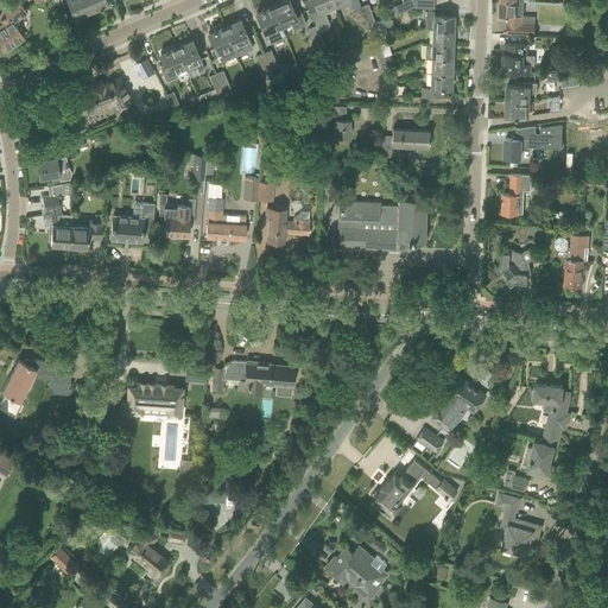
[(18,20),(17,18),(26,12),(18,0),(11,0),(1,7),(8,17),(1,21),(4,24),(0,25),(0,27),(0,29),(0,44),(4,50),(23,38),(16,29),(16,26),(17,25),(18,20)]
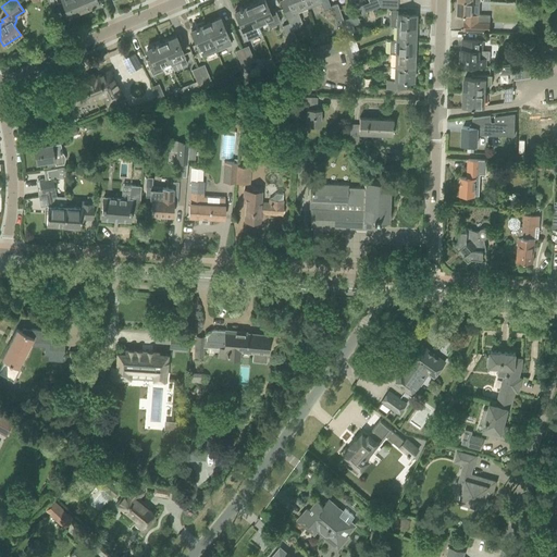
[(56,0),(58,4),(62,2),(69,16),(83,10),(78,0),(56,0)]
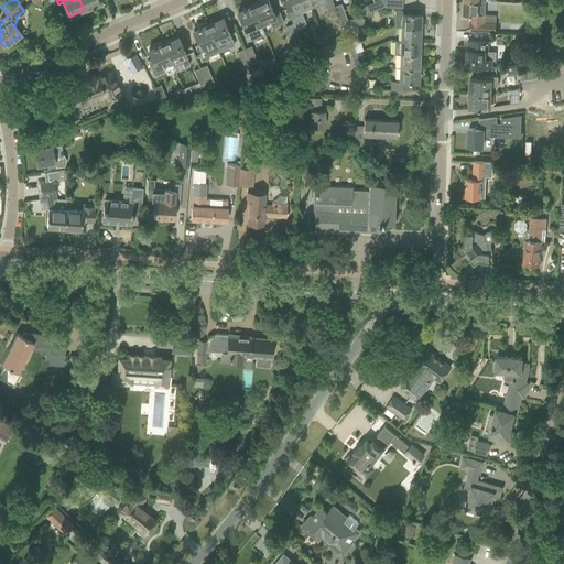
[(79,0),(84,10),(99,3),(97,0),(79,0)]
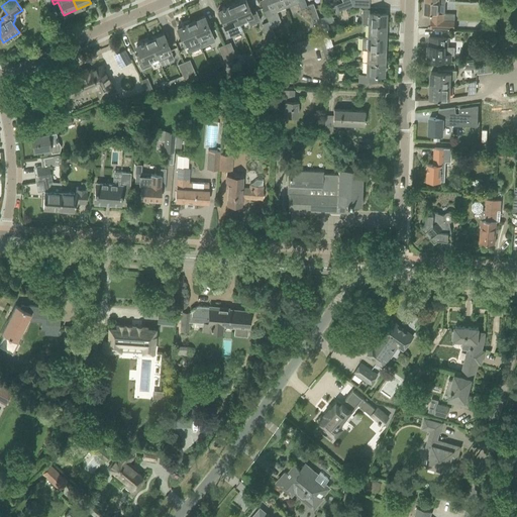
[(244,0),(241,0),(231,5),(238,22),(246,18),(248,24),(260,20),(255,10),(253,11),(251,6),(248,8),(244,0)]
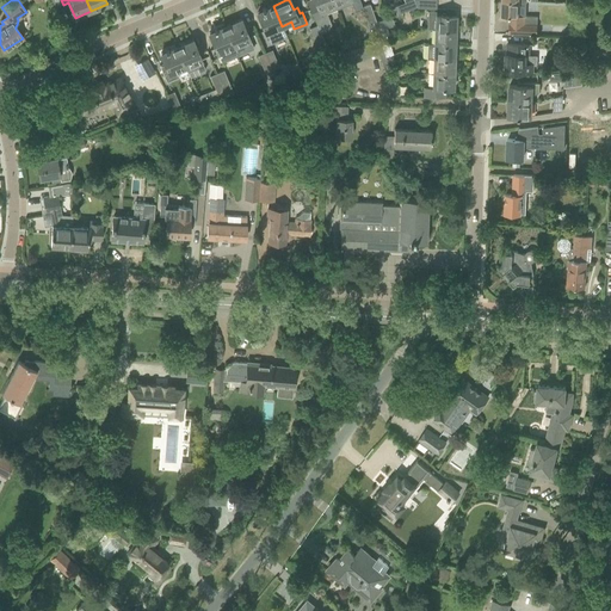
[(314,0),(316,4),(308,7),(316,26),(319,29),(323,28),(323,25),(325,24),(328,18),(326,14),(337,10),(332,0),(314,0)]
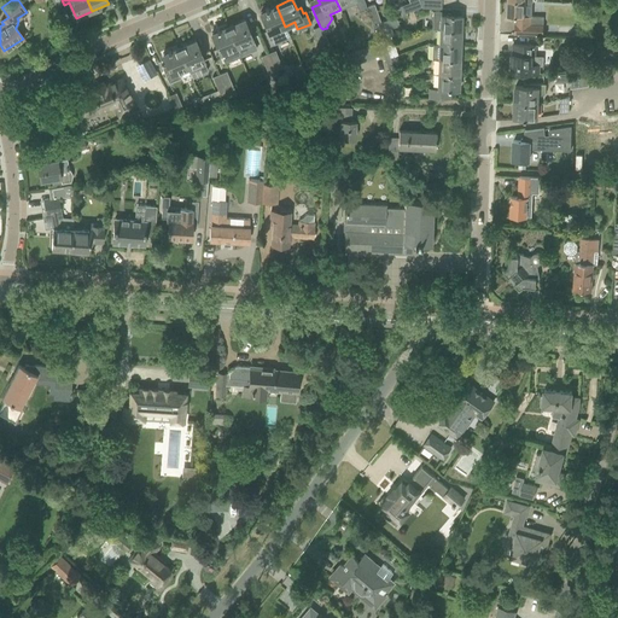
[(336,0),(340,10),(355,4),(359,12),(366,10),(367,9),(367,7),(363,0),(336,0)]
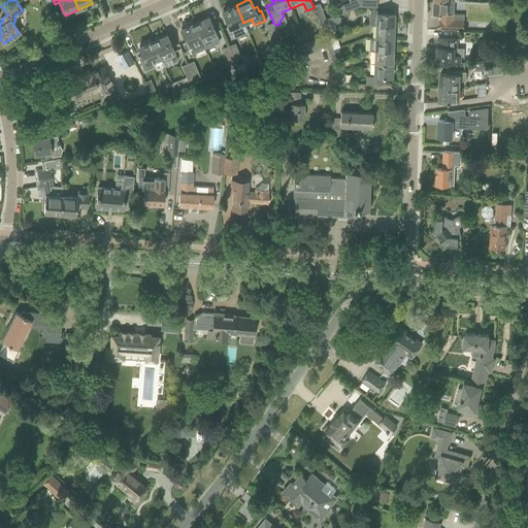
[(349,0),(353,8),(359,6),(356,0),(349,0)]
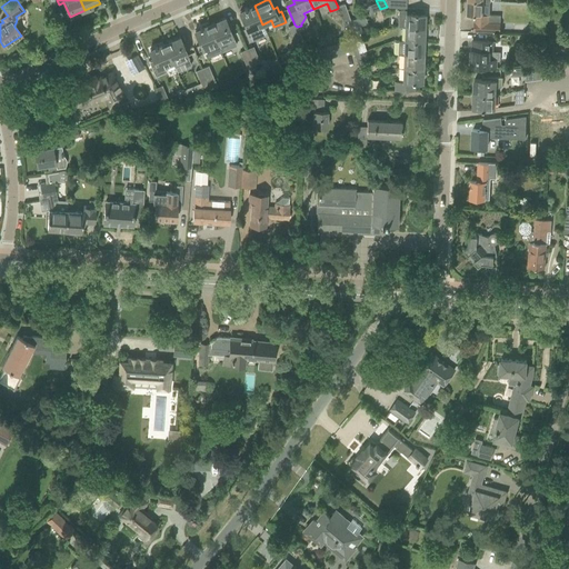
[(483,1),(467,0),(467,15),(475,16),(475,21),(473,21),(473,32),(499,33),(500,16),(482,15),(483,1)]
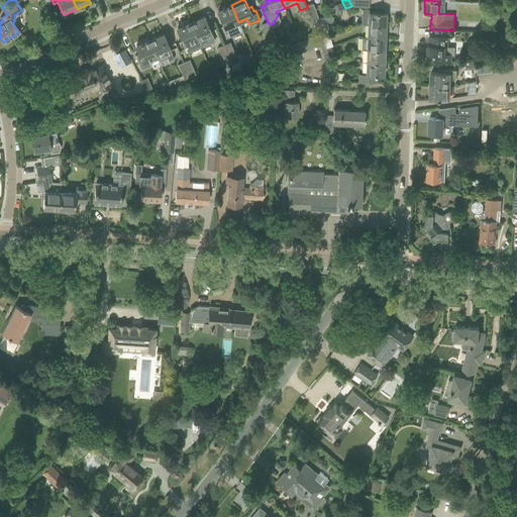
[(307,7),(306,8),(311,20),(311,21),(312,21),(312,20),(315,19),(315,20),(318,19),(318,18),(313,4),(307,6),(307,7)]
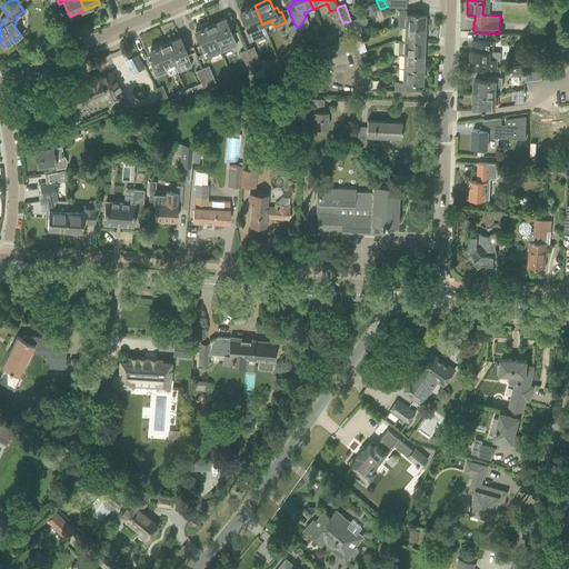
[(262,25),(255,6),(239,11),(252,41),(252,39),(266,33),(262,25)]
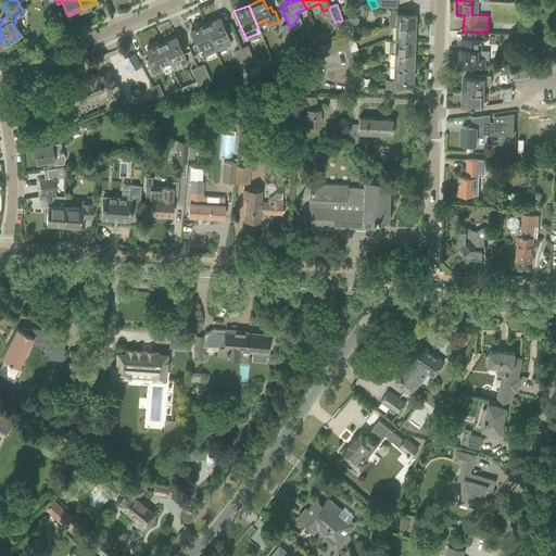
[(415,14),(396,13),(396,11),(389,11),(389,27),(395,27),(414,27),(415,14)]
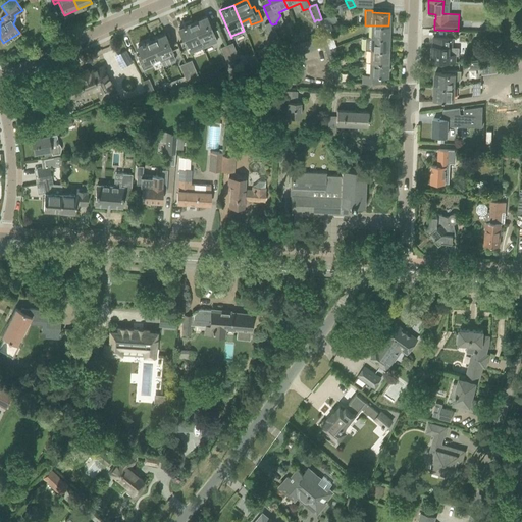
[(206,16),(192,22),(199,40),(203,47),(203,48),(216,42),(213,34),(210,25),(206,16)]
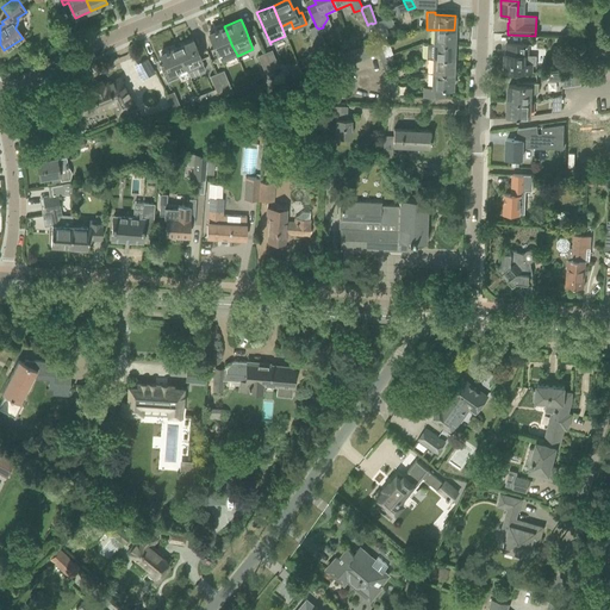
[(372,24),(374,29),(378,39),(388,36),(383,20),(375,23),(372,24)]
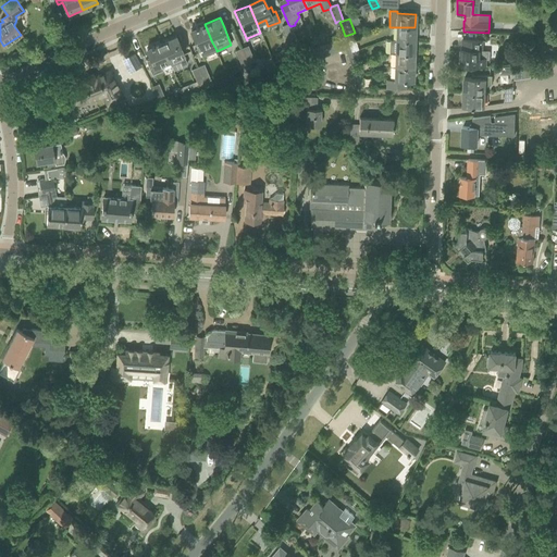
[(195,28),(190,29),(201,57),(217,50),(212,42),(205,24),(197,27),(197,26),(194,27),(195,28)]
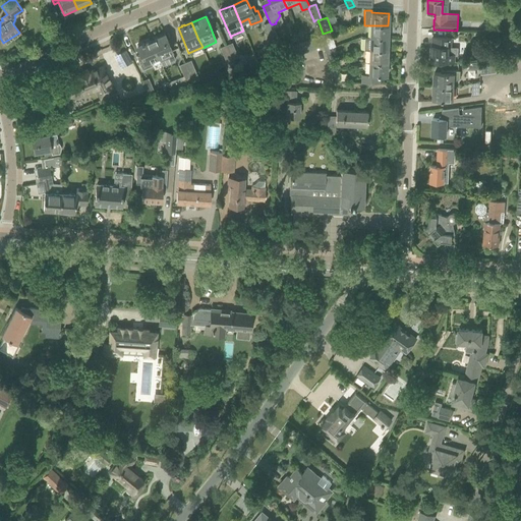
[(272,24),(270,22),(264,25),(272,45),(279,42),(272,24)]
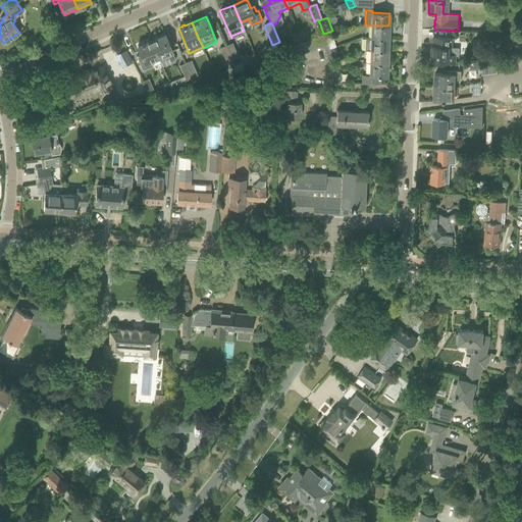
[(371,25),(371,38),(388,39),(388,25),(371,25)]
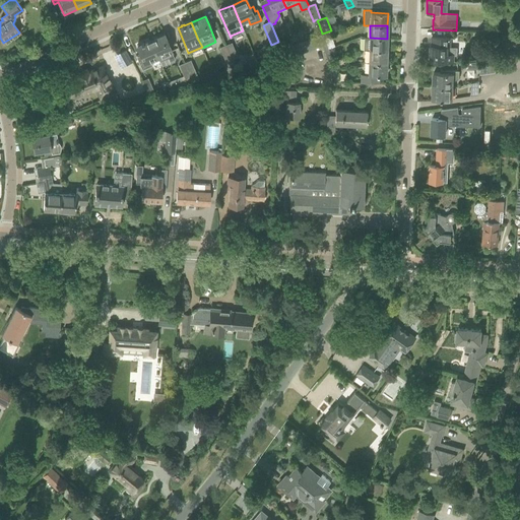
[(519,45),(519,34),(509,33),(509,44),(519,45)]
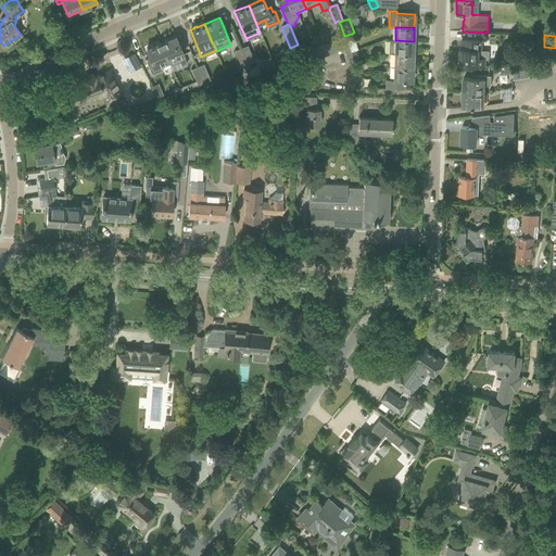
[(175,36),(161,42),(168,61),(171,66),(178,63),(180,66),(186,64),(185,60),(182,54),(179,47),(175,36)]
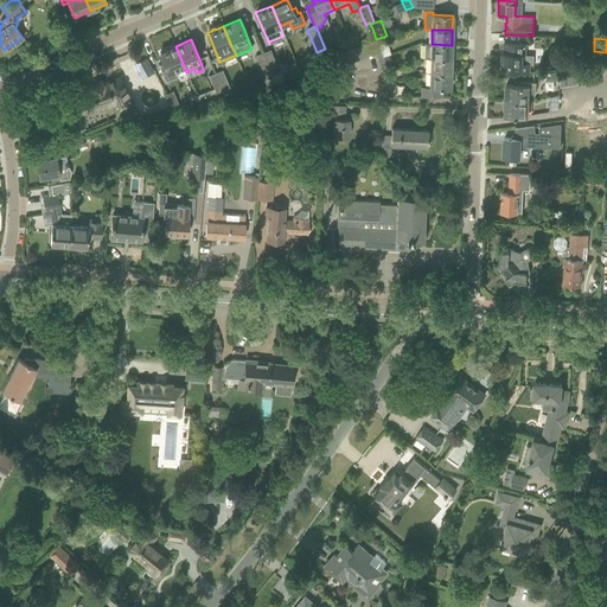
[(371,42),(363,45),(366,56),(376,52),(375,52),(371,42)]
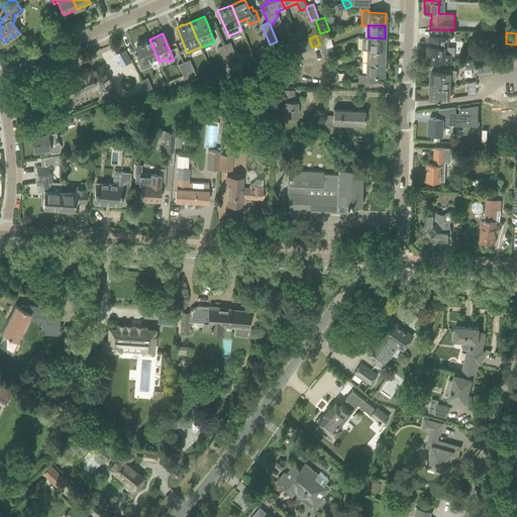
[(360,37),(360,49),(367,50),(367,49),(384,50),(385,38),(368,37),(360,37)]
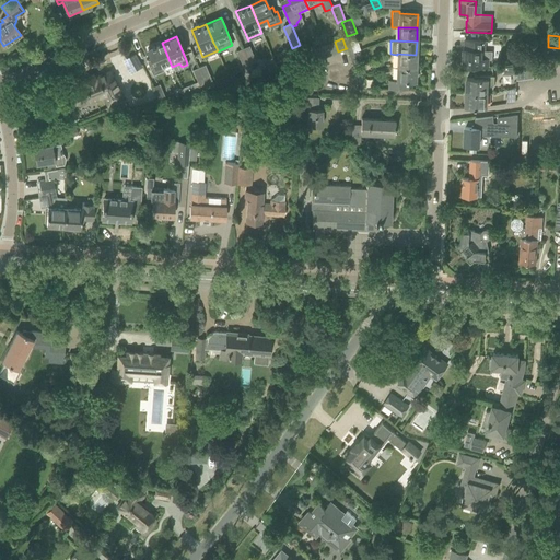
[(485,42),(475,42),(464,41),(464,50),(463,50),(462,65),(480,66),(480,63),(488,65),(488,59),(481,59),(481,50),(483,51),(485,42)]
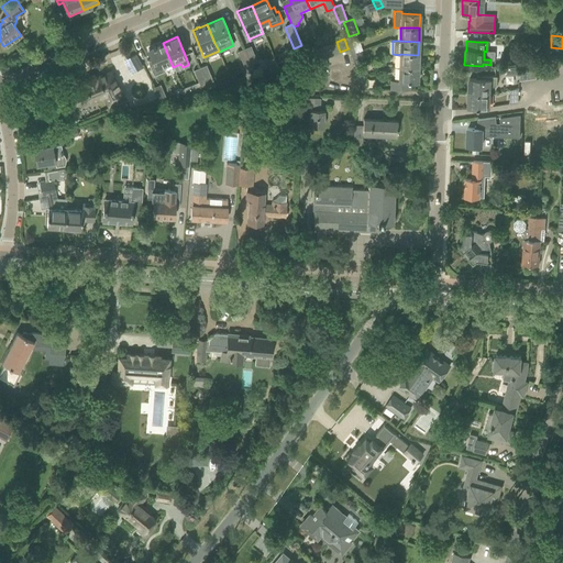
[(337,42),(329,44),(332,55),(340,52),(337,42)]
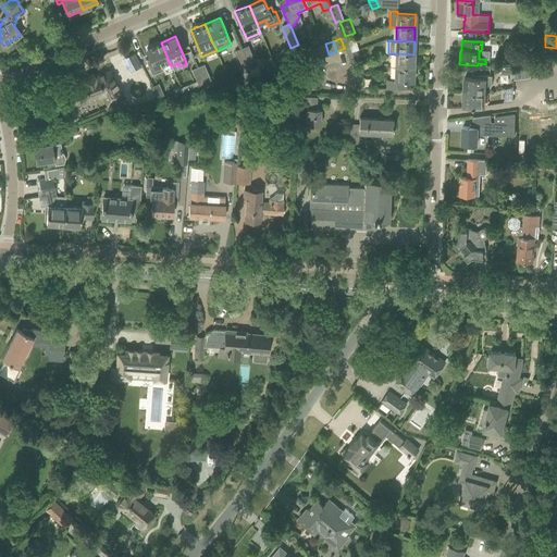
[(146,59),(145,60),(151,75),(157,72),(162,70),(160,64),(169,61),(161,42),(146,49),(150,59),(147,60),(146,59)]
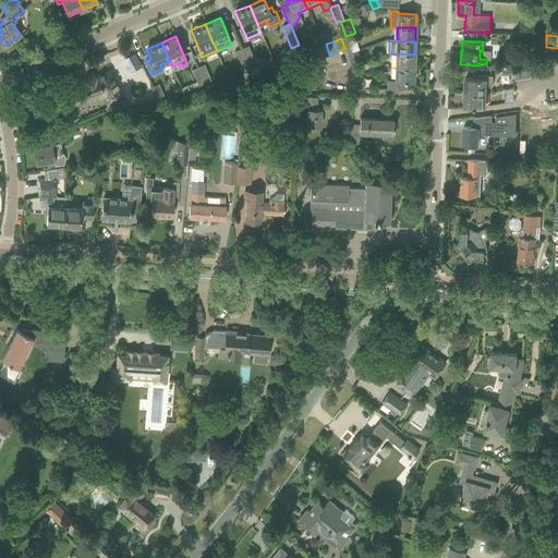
[(329,55),(326,44),(318,47),(322,58),(329,55)]
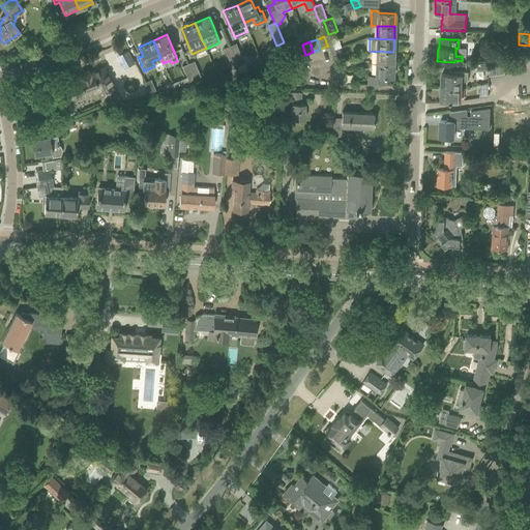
[(235,43),(229,47),(236,61),(241,59),(235,43)]
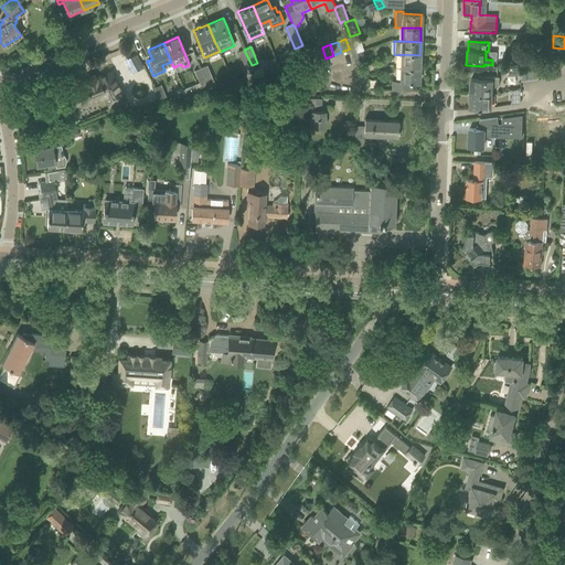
[(322,48),(315,51),(318,61),(326,59),(322,48)]
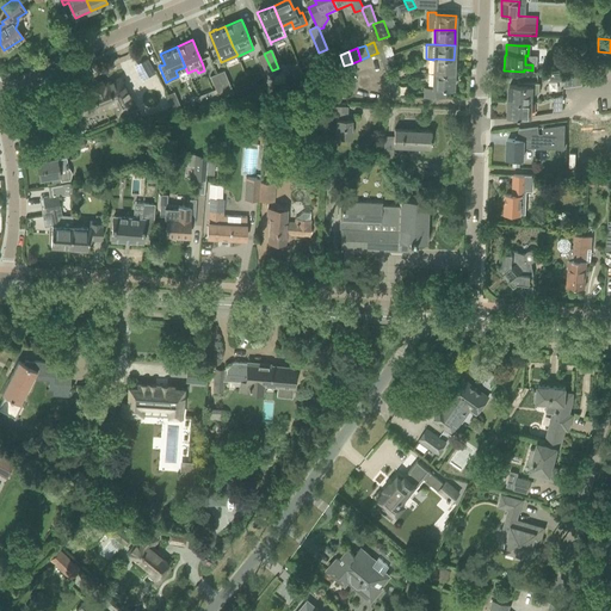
[(272,71),(264,54),(258,56),(265,74),(272,71)]
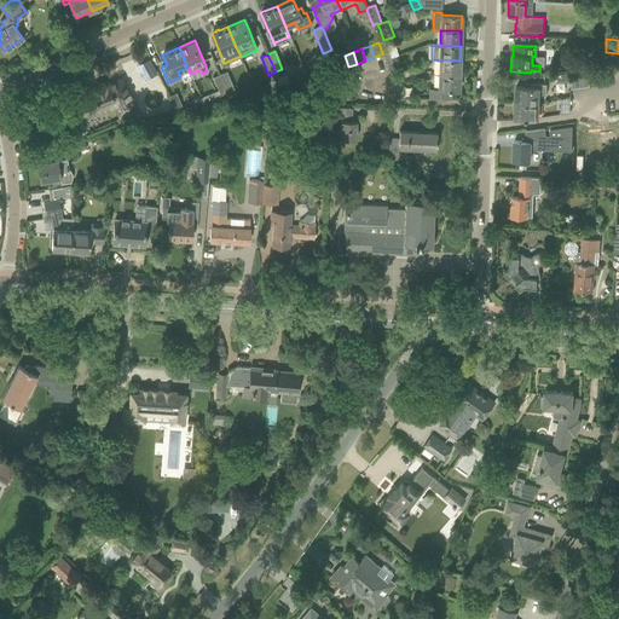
[(345,56),(335,58),(339,67),(340,70),(348,67),(345,56)]
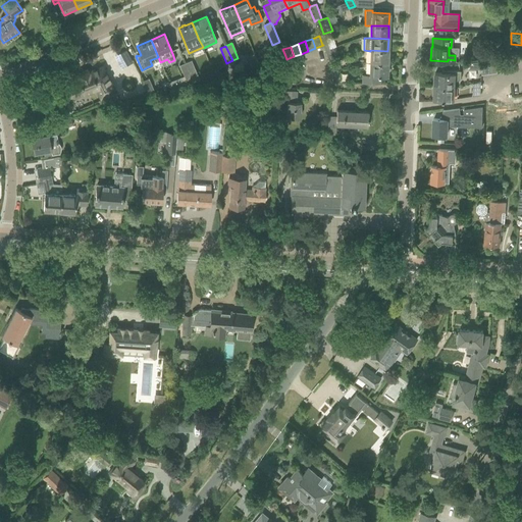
[(387,51),(370,50),(370,51),(370,63),(387,63),(387,51)]
